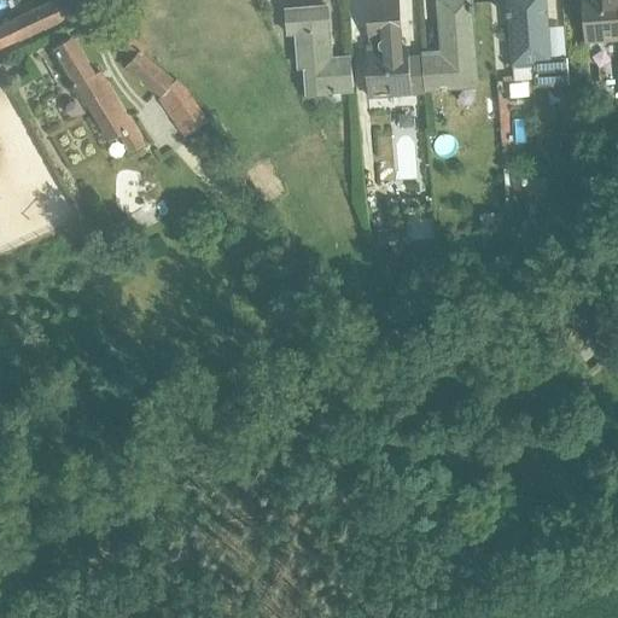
[(53,0),(3,24),(0,24),(0,50),(77,15),(70,0),(53,0)]
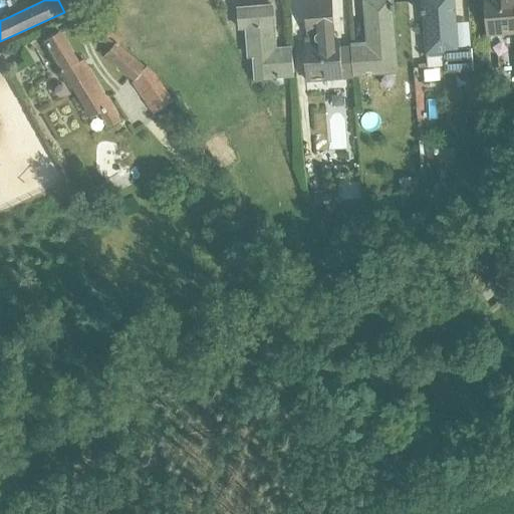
[(351,45),(353,75),(398,73),(392,0),(364,0),(367,42),(350,42),(351,45)]
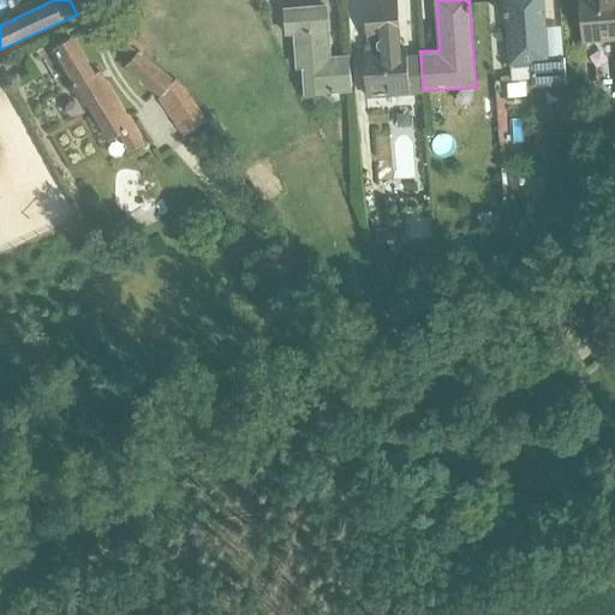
[(547,59),(542,0),(506,0),(513,81),(532,79),(533,88),(567,85),(566,58),(547,59)]
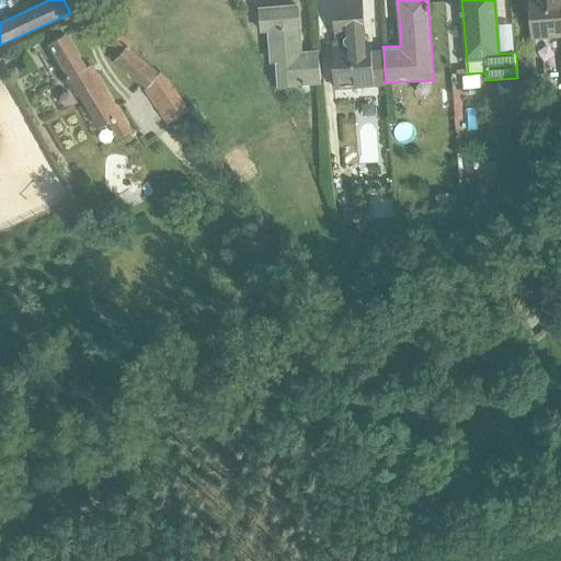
[(560,0),(528,0),(531,41),(560,37),(560,0)]
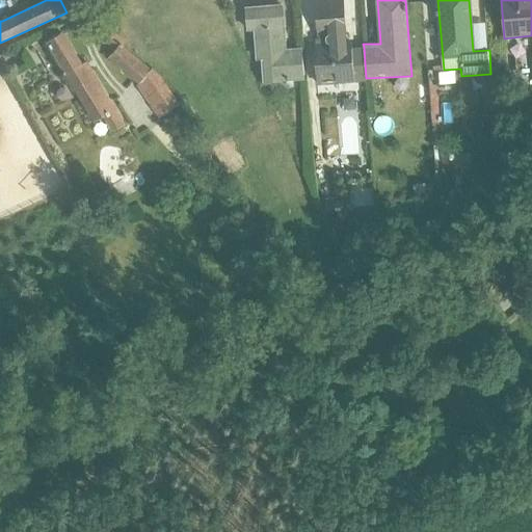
[(352,43),(347,43),(344,1),(343,1),(343,4),(329,5),(329,2),(315,3),(318,44),(314,44),(317,85),(366,82),(366,78),(364,47),(352,48),(352,43)]
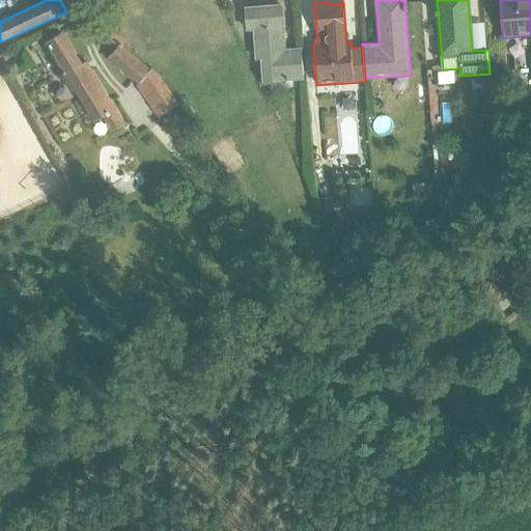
[(285,49),(282,5),(247,8),(247,31),(253,31),(255,60),(260,60),(262,83),(304,80),(302,48),(285,49)]
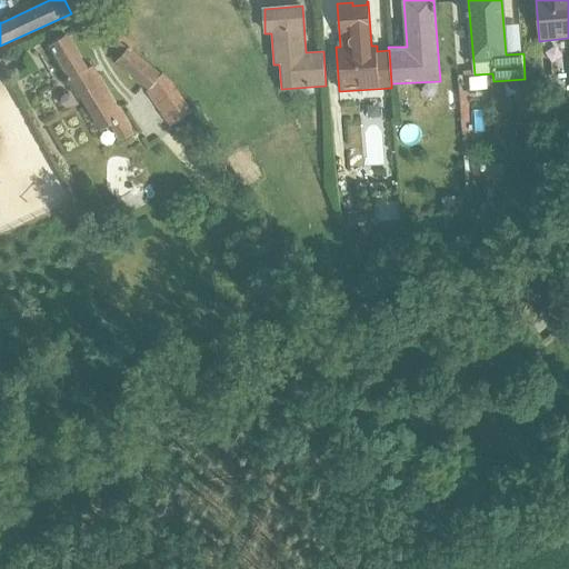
[(91,66),(85,70),(63,35),(47,45),(98,131),(109,125),(118,142),(132,133),(91,66)]
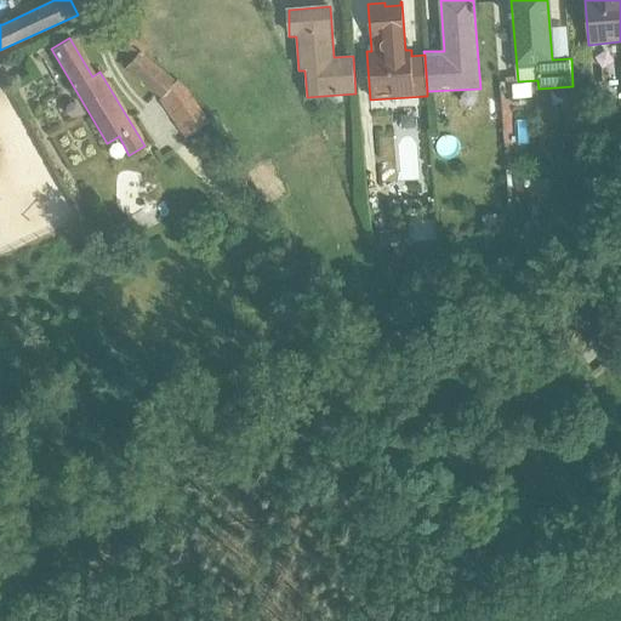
[(177,81),(143,53),(146,49),(131,38),(123,47),(132,57),(124,68),(161,98),(159,100),(186,138),(210,121),(178,79),(177,81)]
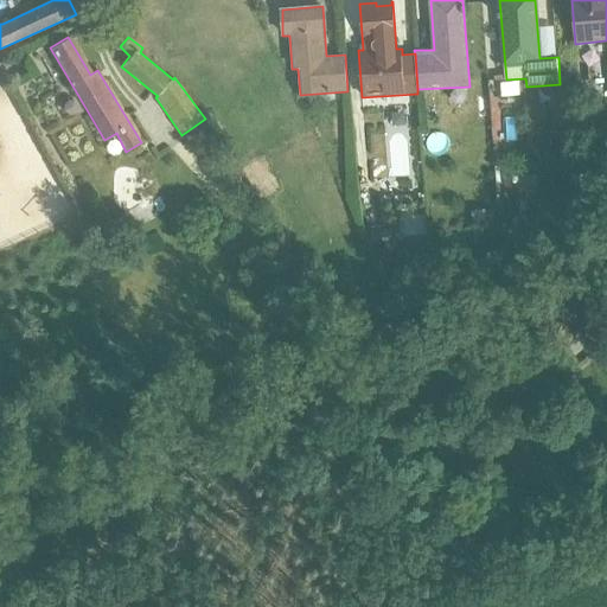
[(247,186),(232,160),(223,165),(238,191),(247,186)]
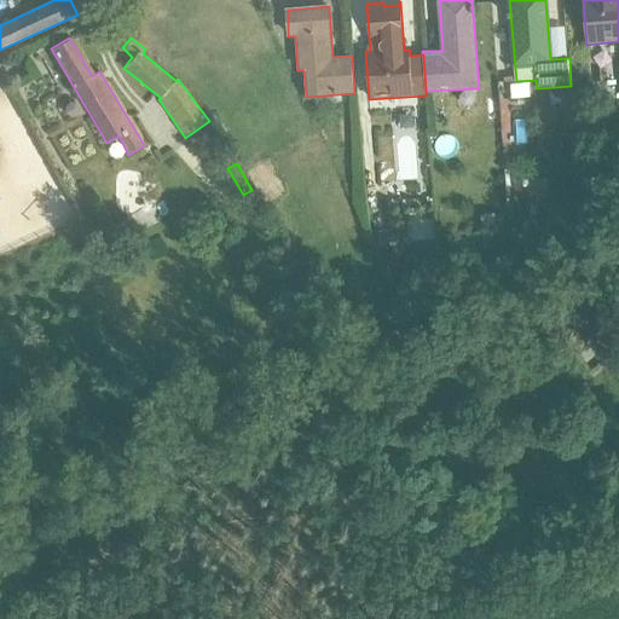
[(265,163),(249,173),(267,202),(283,191),(265,163)]
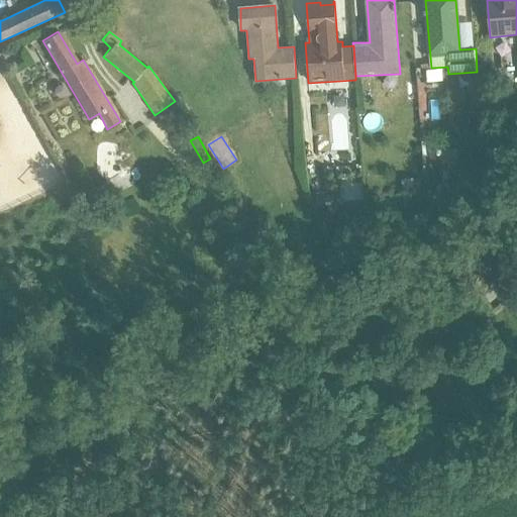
[(486,158),(497,157),(496,138),(485,139),(486,158)]
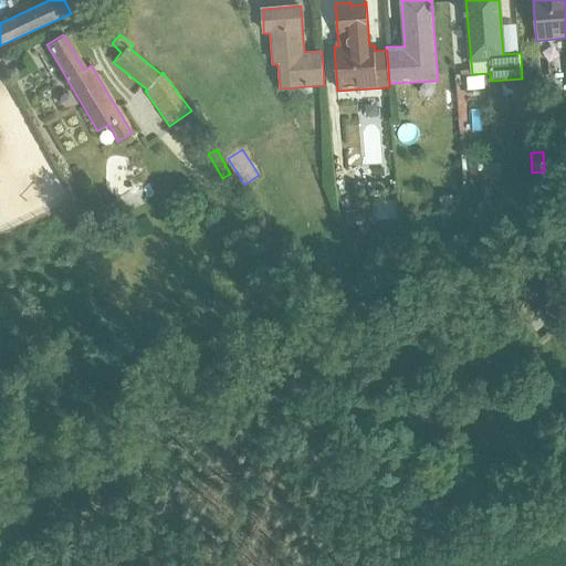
[(542,175),(530,176),(531,192),(543,191),(542,175)]
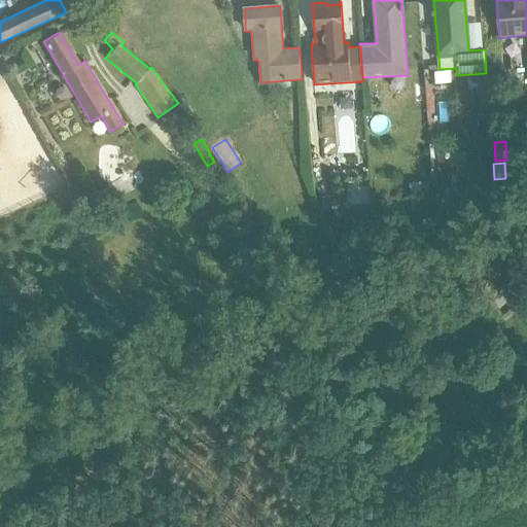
[(409,181),(409,197),(428,197),(428,181),(409,181)]
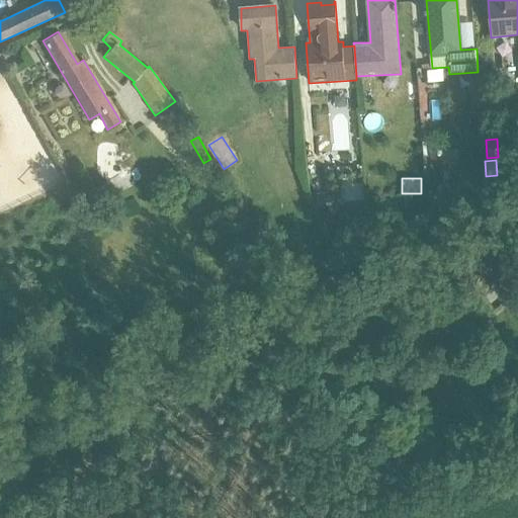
[(342,186),(343,202),(364,200),(363,185),(342,186)]
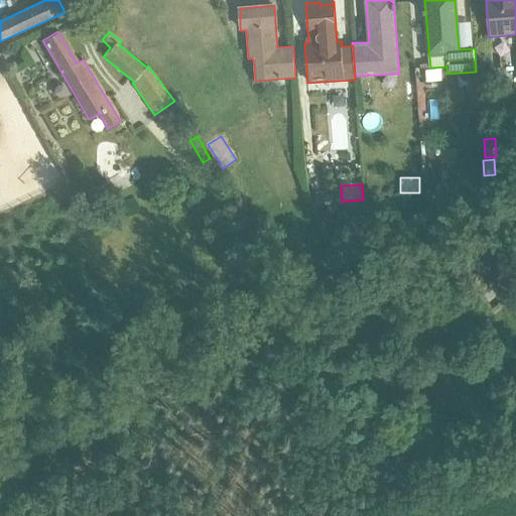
[(333,191),(316,191),(316,203),(333,202),(333,191)]
